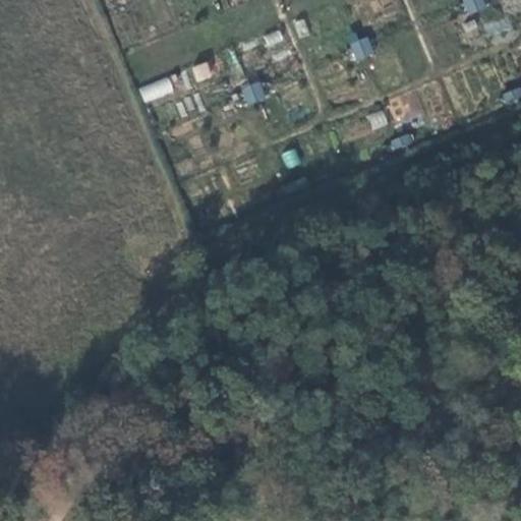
[(482,0),(464,0),(470,14),(485,7),(482,0)]
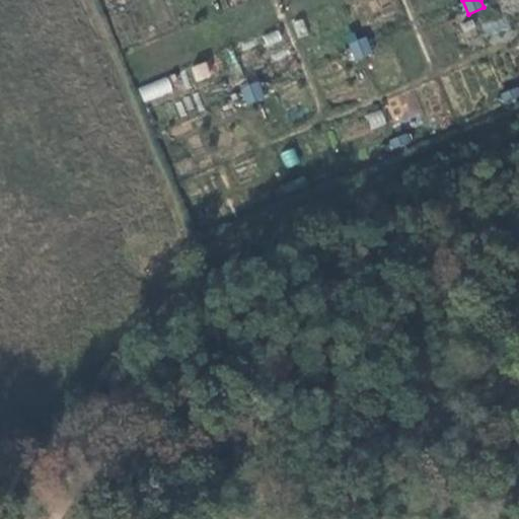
[(365,38),(350,44),(356,59),(372,53),(365,38)]
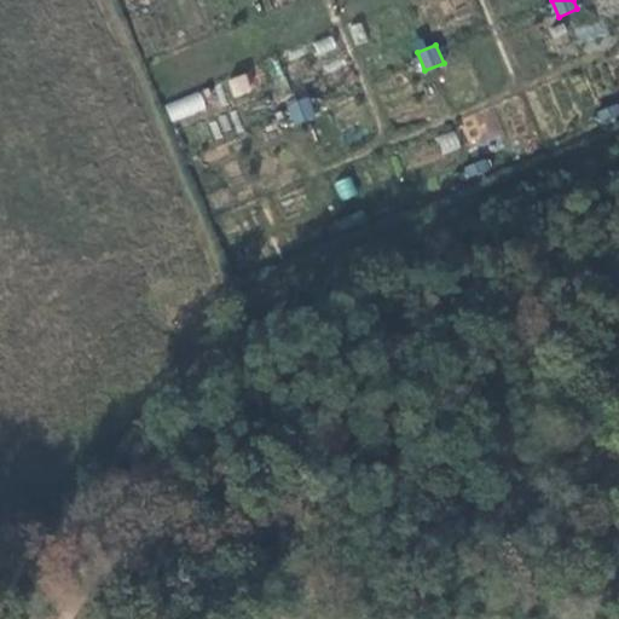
[(166,105),(172,122),(206,109),(200,92),(166,105)]
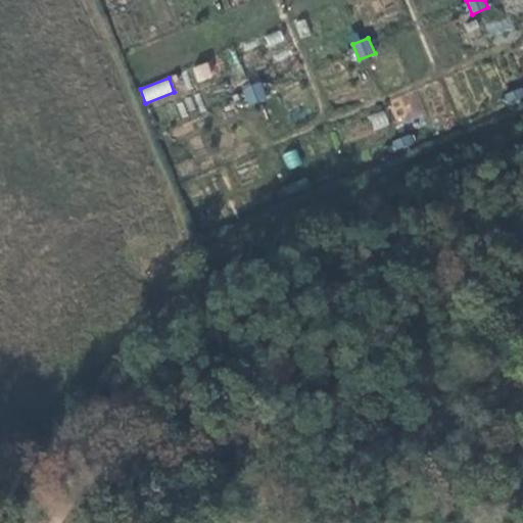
[(259,82),(243,89),(250,104),(266,98),(259,82)]
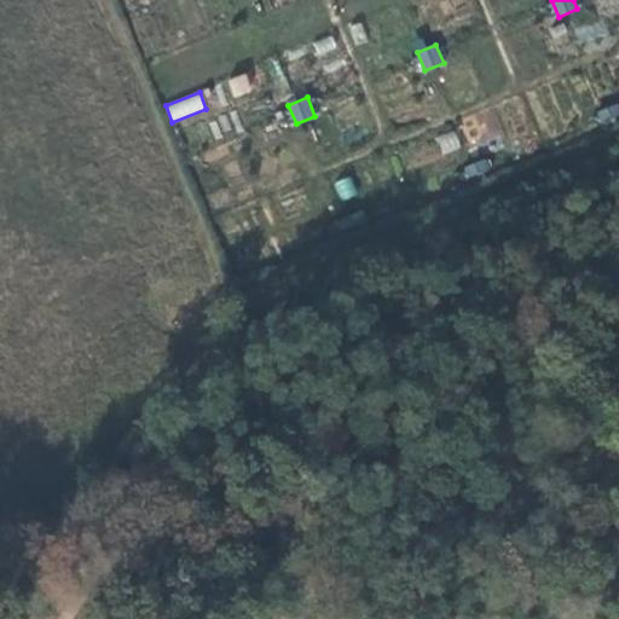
[(618,109),(617,104),(599,113),(602,121),(618,114),(618,109)]
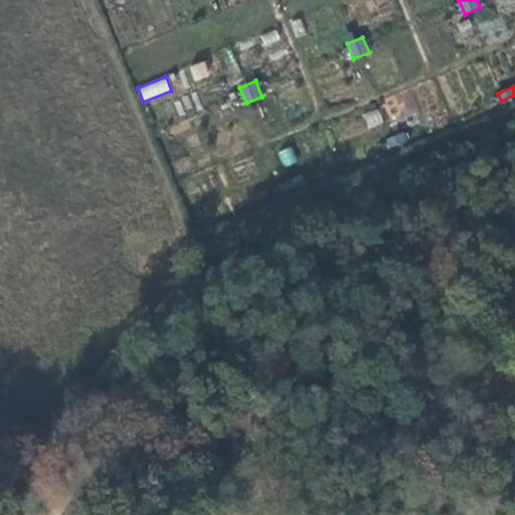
[(402,133),(387,139),(390,147),(406,141),(402,133)]
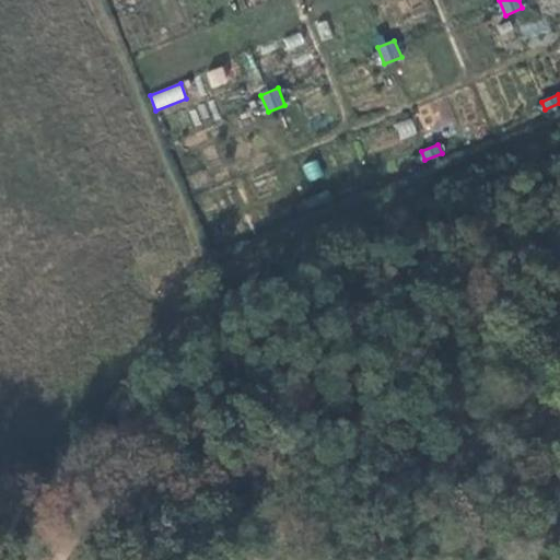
[(322,193),(305,199),(308,208),(325,201),(322,193)]
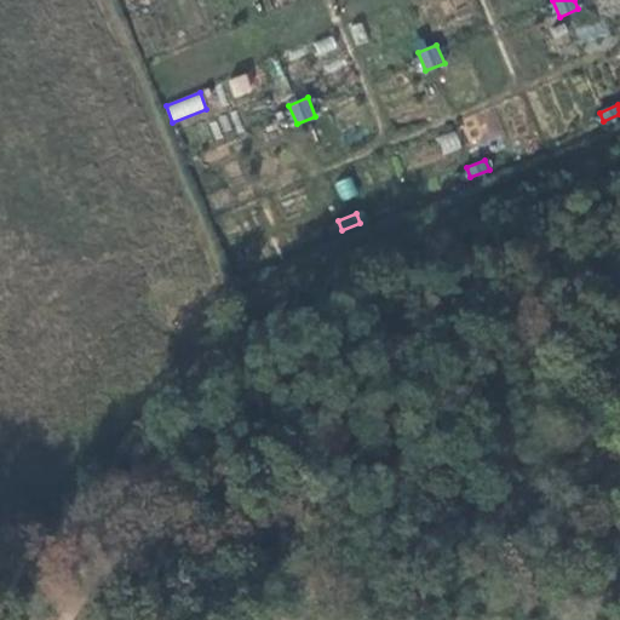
All buildings are outlined.
